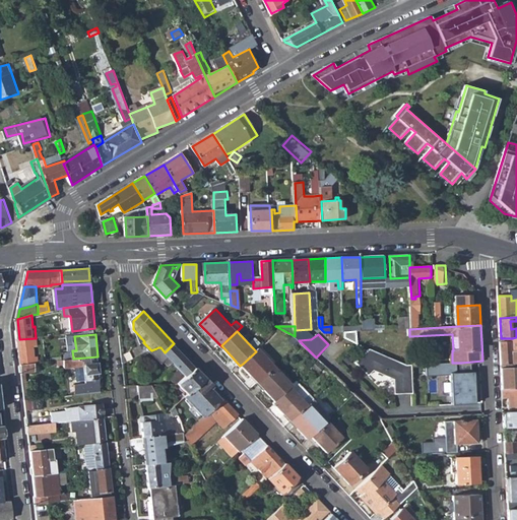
[(22,365),(37,363),(40,363),(40,356),(36,358),(35,346),(39,346),(38,337),(36,338),(19,339),(22,365)]
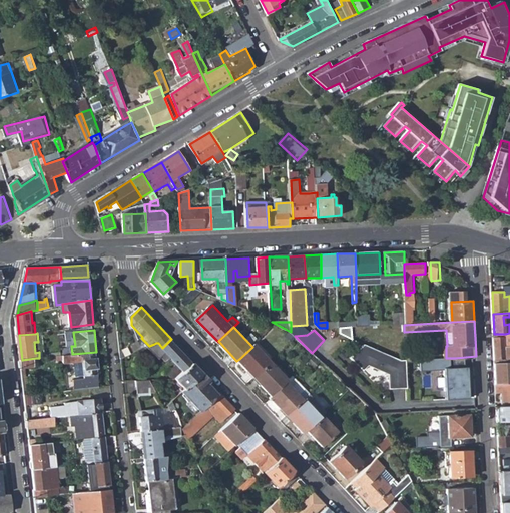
[(509,333),(505,334),(505,337),(494,338),(495,359),(509,358),(509,333)]
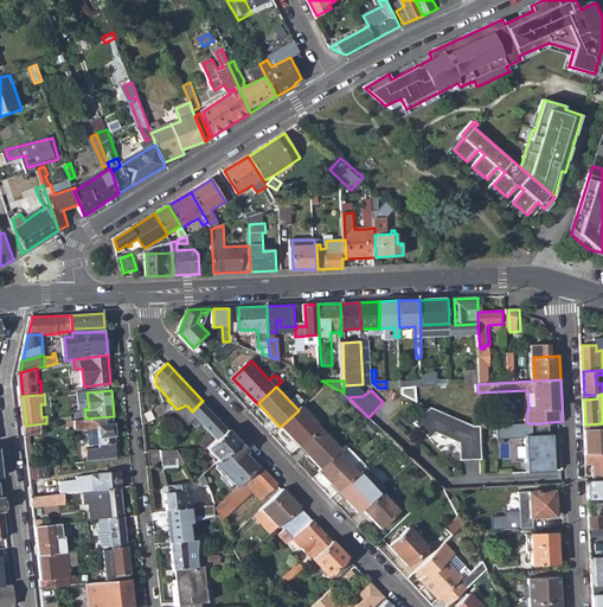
[(205,449),(210,448),(229,429),(203,401),(192,411),(187,406),(185,406),(183,407),(177,409),(175,410),(188,425),(192,422),(197,428),(203,422),(211,432),(200,442),(205,449)]
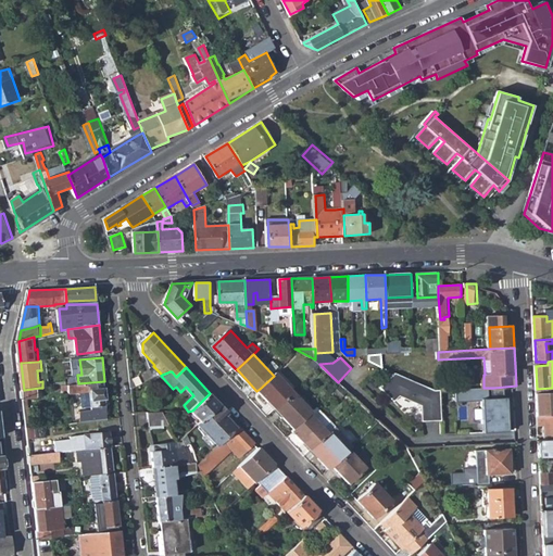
[(274,376),(260,389),(278,408),(296,391),(277,373),(274,376)]
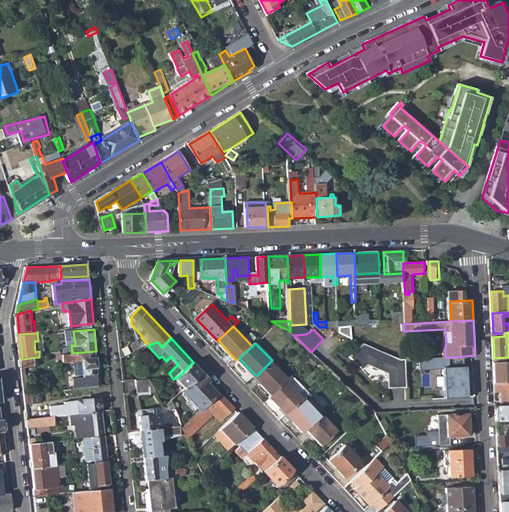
[(408,388),(407,359),(401,359),(365,344),(351,357),(363,370),(369,365),(390,374),(390,388),(408,388)]
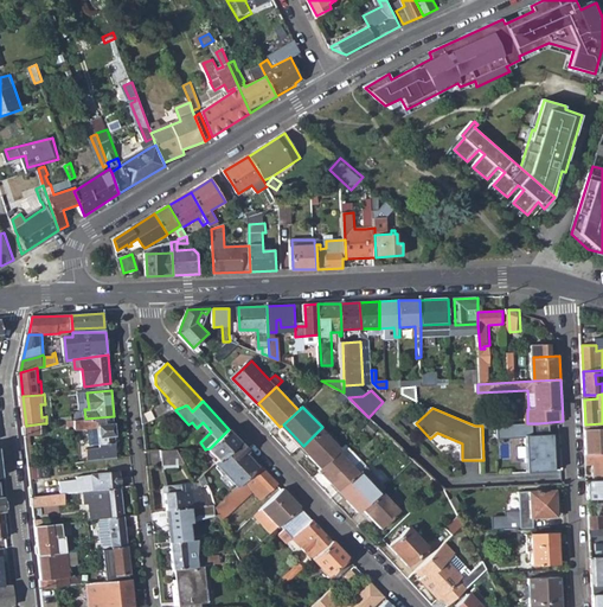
[(119,457),(114,416),(85,419),(76,421),(76,428),(92,427),(100,426),(101,443),(95,445),(88,445),(89,460),(119,457)]
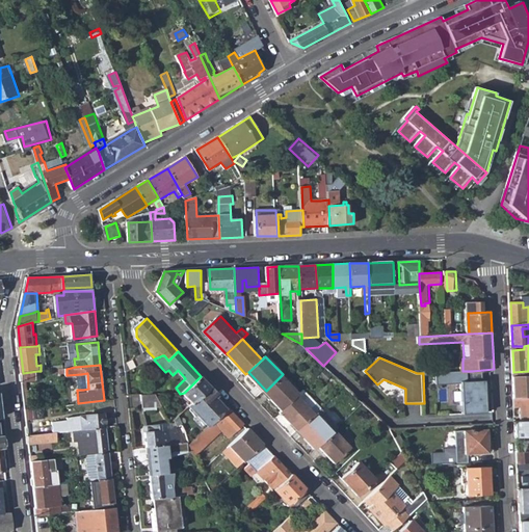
[(483,380),(483,370),(472,371),(472,381),(470,381),(469,371),(463,371),(438,372),(439,384),(463,383),(465,414),(487,413),(486,380),(483,380)]
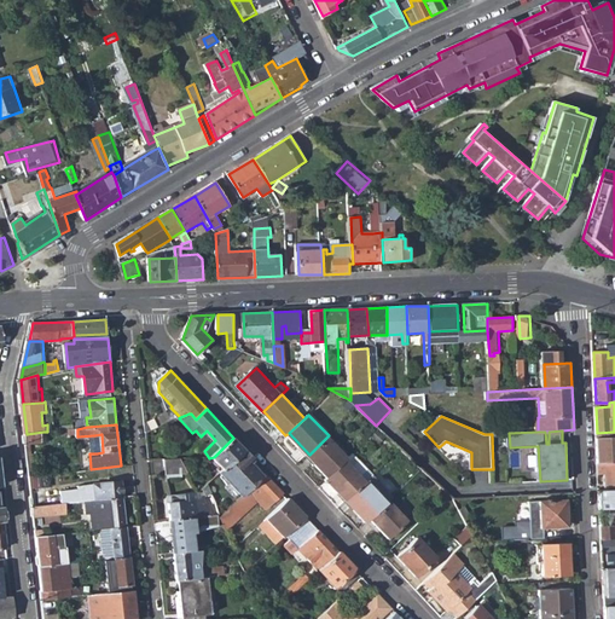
[(28,447),(33,447),(33,443),(44,441),(44,432),(27,434),(28,447)]
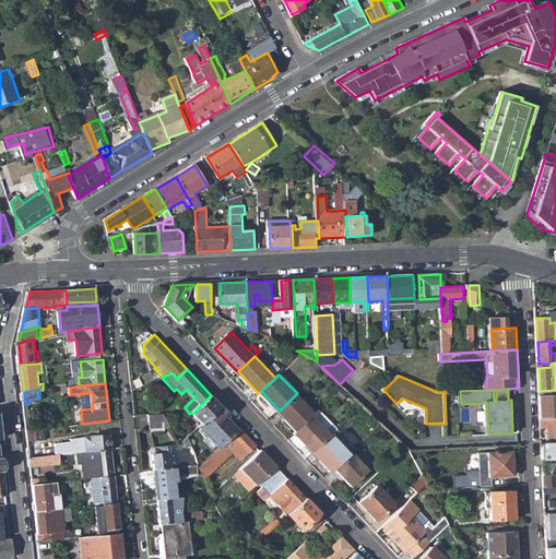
[(542,419),(555,417),(555,390),(540,391),(542,419)]
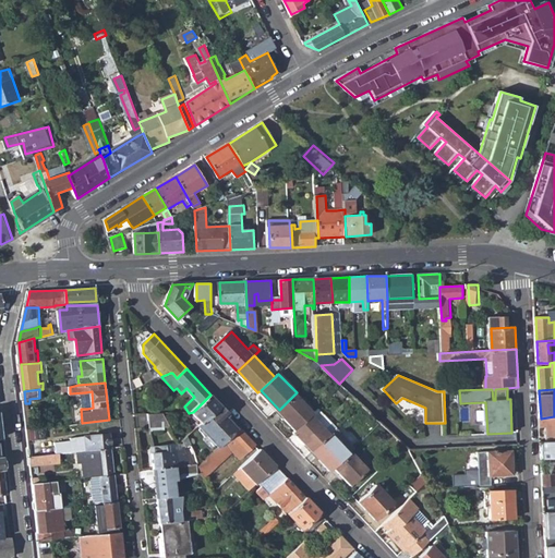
[(297,392),(279,410),(297,431),(314,415),(316,413),(297,392)]
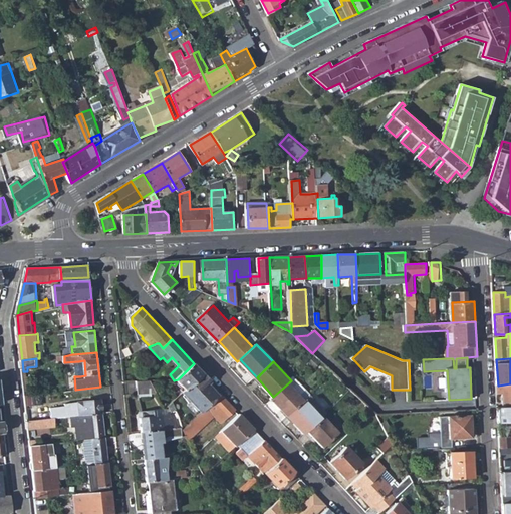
[(178,379),(188,390),(204,373),(194,363),(178,379)]
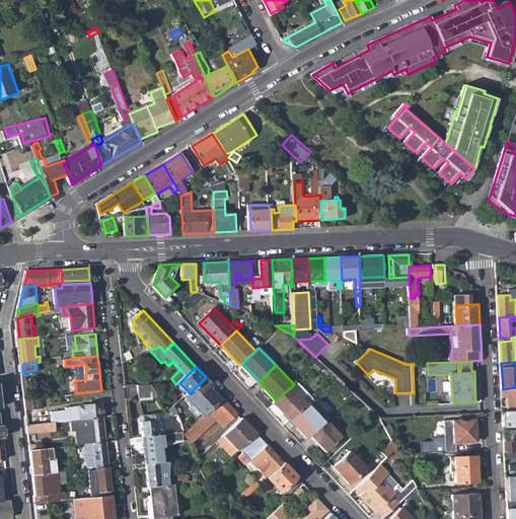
[(205,416),(222,399),(212,388),(214,386),(206,377),(190,393),(187,396),(205,416)]
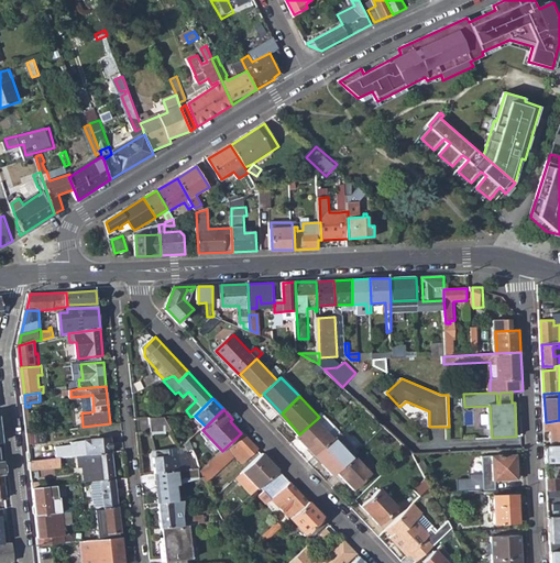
[(173,428),(166,417),(152,418),(152,426),(165,424),(165,431),(174,430),(173,428)]
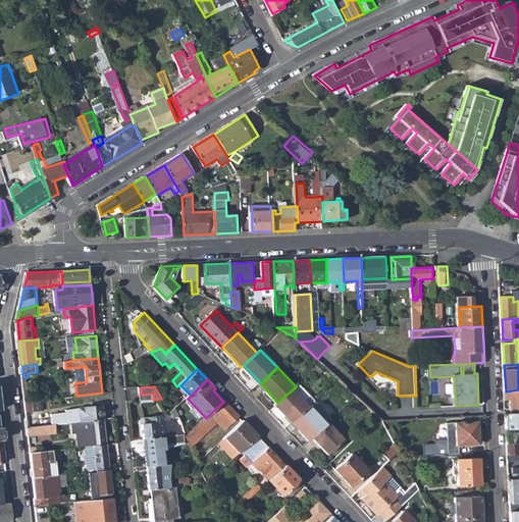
[(158,386),(154,386),(160,397),(162,396),(158,386)]
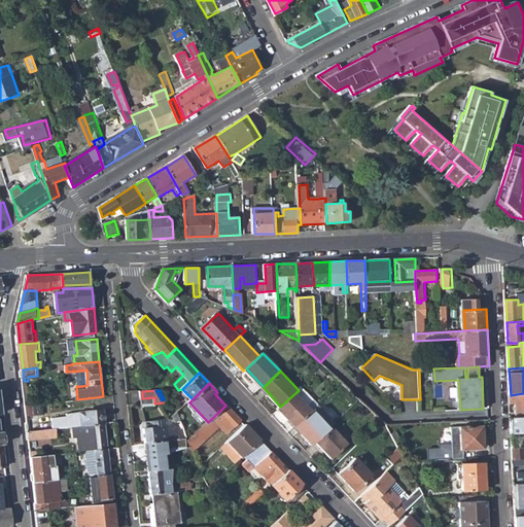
[(228,402),(217,392),(215,394),(225,406),(228,402)]
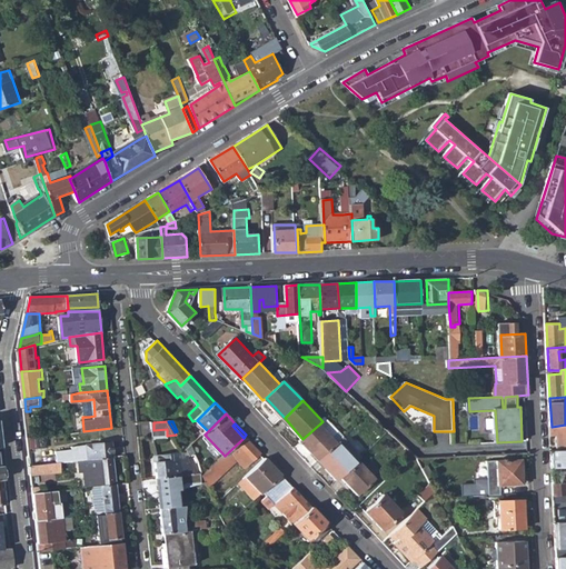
[(320,423),(303,439),(301,440),(320,461),(339,443),(320,423)]
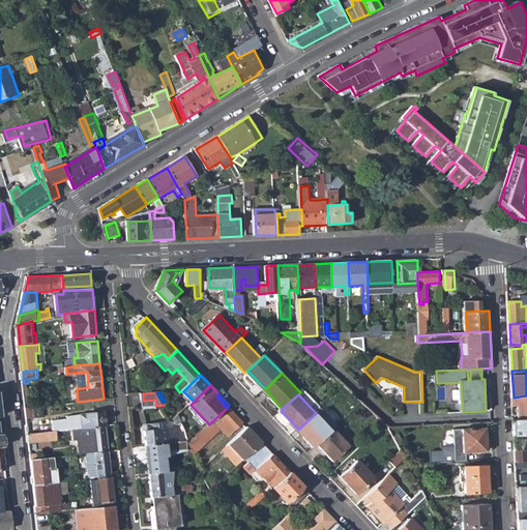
[(526,395),(514,398),(514,407),(519,406),(519,416),(526,415),(526,395)]
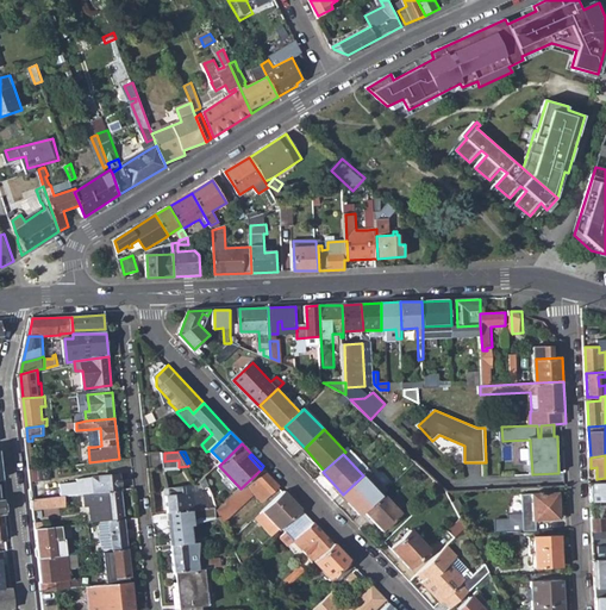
[(188,466),(199,486),(201,483),(189,462),(187,464),(188,466)]
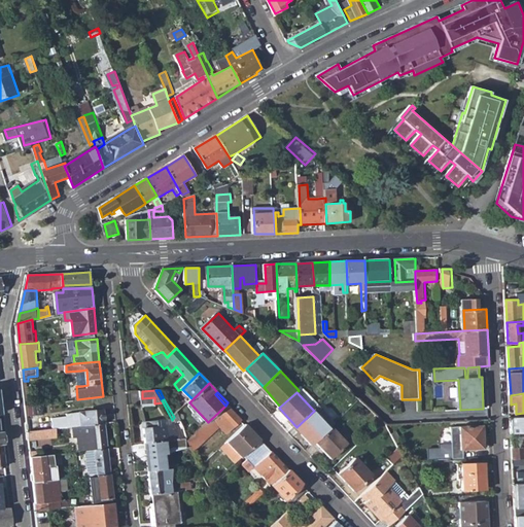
[(189,402),(187,399),(185,401),(176,410),(178,413),(189,402)]
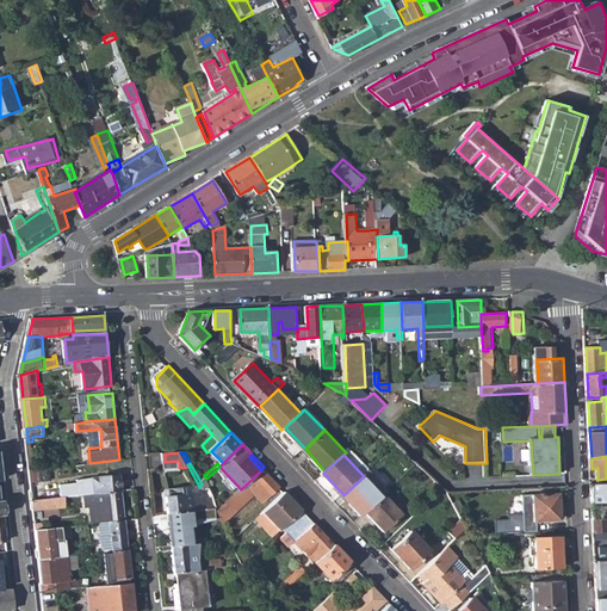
[(261,487),(272,498),(282,487),(264,467),(261,470),(241,489),(235,495),(241,503),(254,492),(255,493),(261,487)]
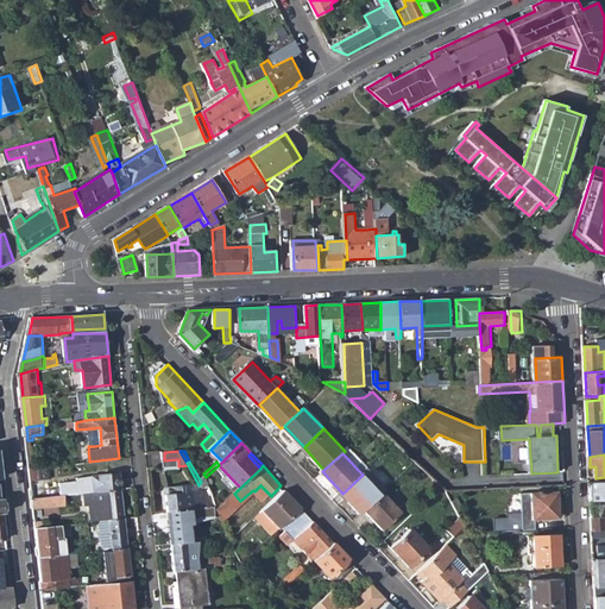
[(80,481),(62,482),(63,495),(67,494),(87,493),(123,489),(121,473),(79,477),(80,481)]
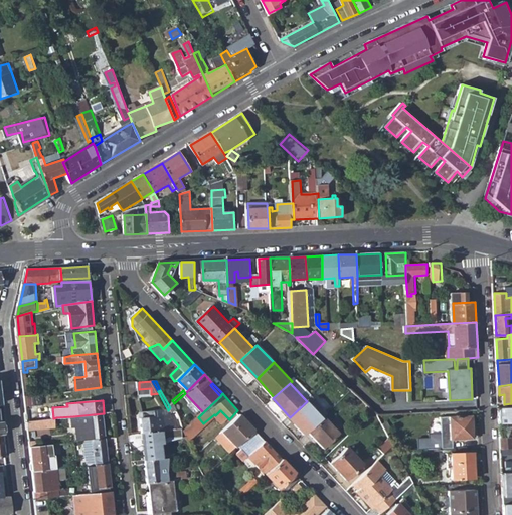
[(307,401),(290,417),(307,436),(310,433),(324,419),(307,401)]
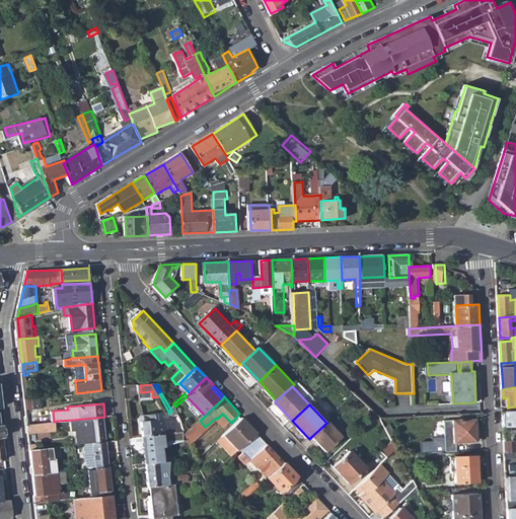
[(171,411),(169,414),(171,418),(174,417),(177,424),(178,424),(179,428),(177,429),(177,427),(174,427),(166,428),(166,420),(157,421),(157,414),(144,415),(145,421),(143,422),(145,436),(186,432),(181,420),(175,406),(171,411)]
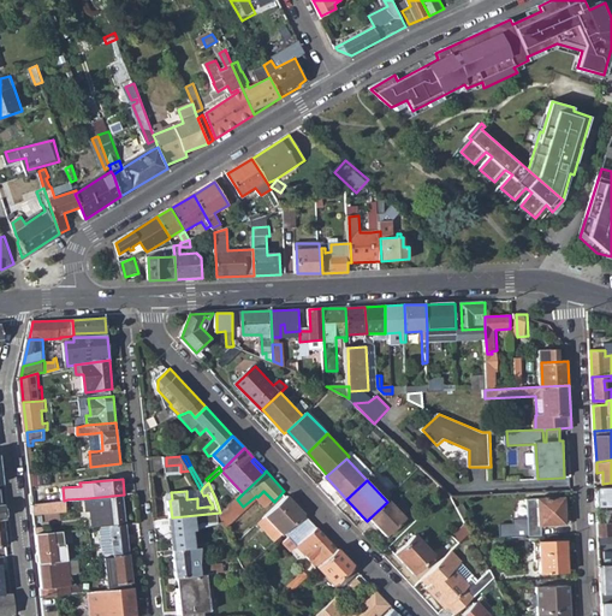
[(126,523),(124,495),(88,498),(89,511),(93,510),(95,527),(102,527),(112,526),(126,523)]
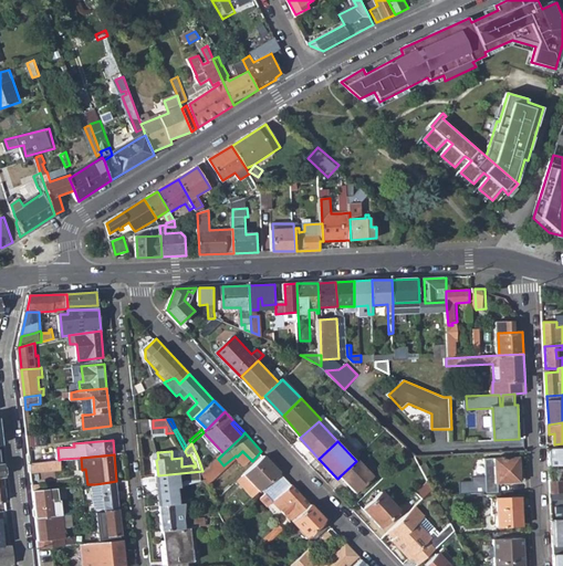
[(187,456),(181,458),(181,467),(190,465),(187,456)]
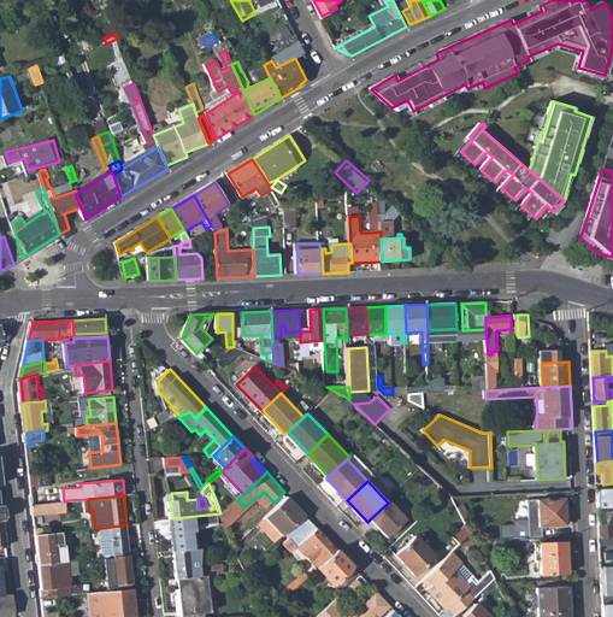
[(270,516),(287,534),(306,515),(289,497),(270,516)]
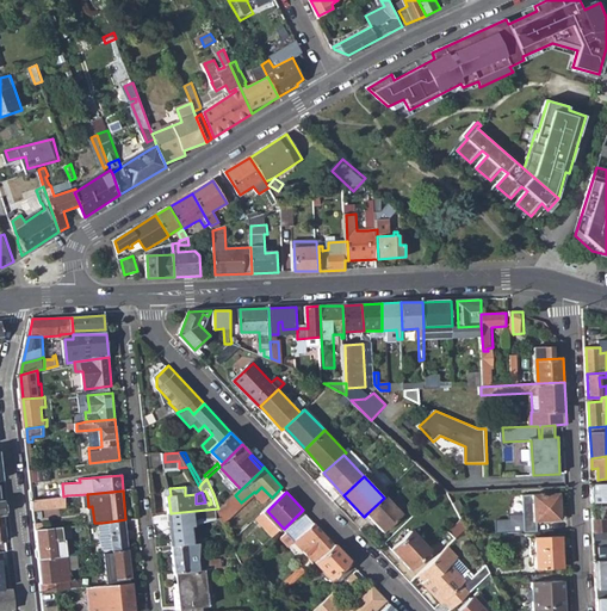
[(534,495),(536,522),(559,520),(558,507),(562,507),(562,494),(534,495)]
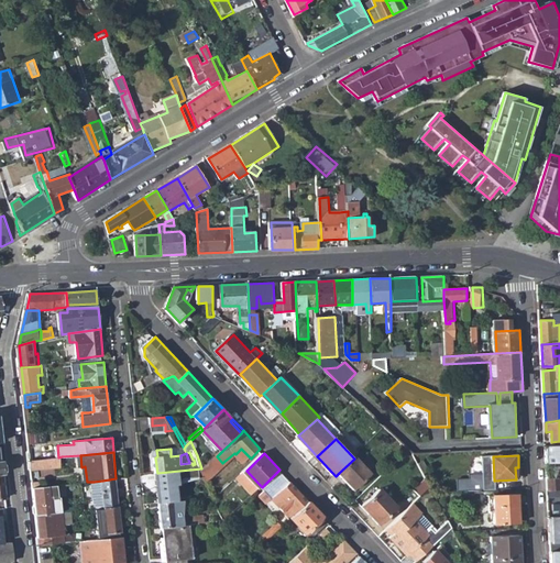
[(33,470),(63,466),(62,456),(58,457),(32,460),(33,470)]
